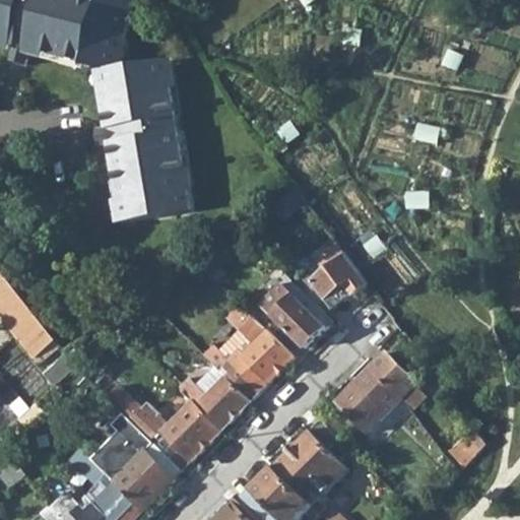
[(100,69),(111,129),(128,126),(130,141),(113,144),(126,222),(196,210),(183,132),(180,133),(178,118),(181,117),(170,60),(129,66),(126,51),(138,3),(124,0),(0,0),(0,41),(17,46),(21,28),(36,31),(31,49),(86,62),(85,66),(100,69)]
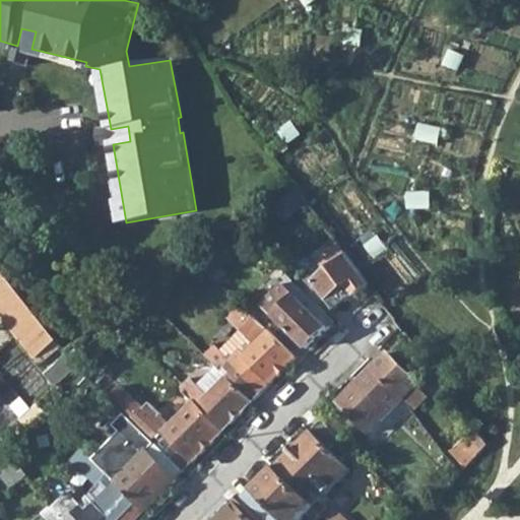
[(27,66),(31,49),(36,31),(21,28),(17,46),(13,63),(27,66)]
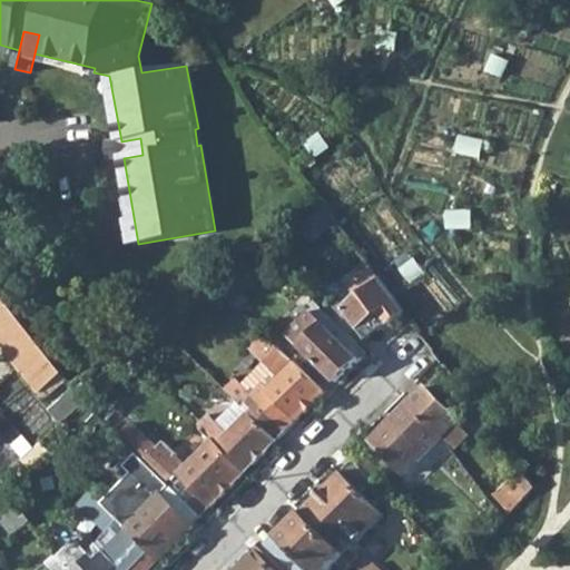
[(111,160),(124,158),(143,155),(140,138),(121,141),(108,144),(111,160)]
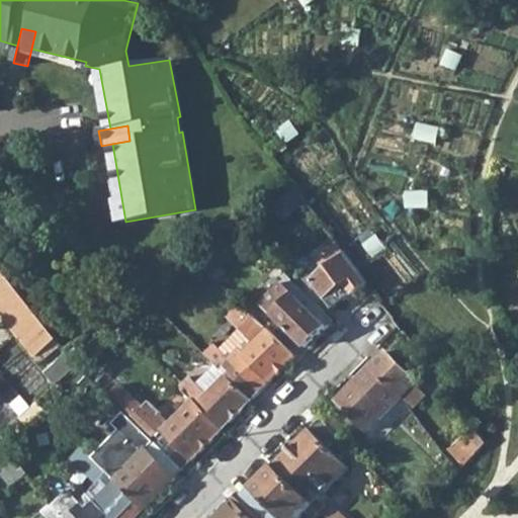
[(296,284),(318,306),(327,297),(334,308),(368,282),(342,248),(323,262),(329,270),(314,280),(310,274),(296,284)]
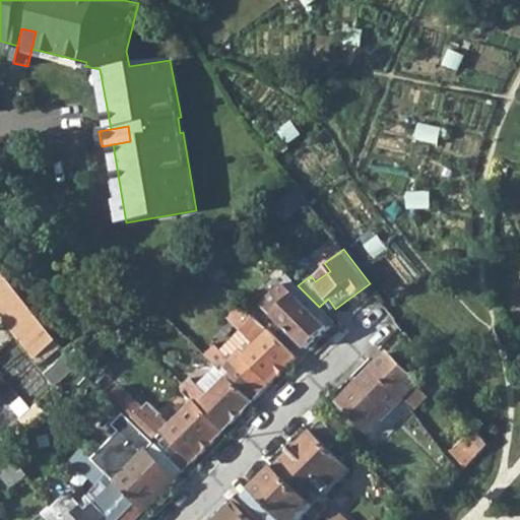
[(0,303),(16,290),(0,269),(0,303)]
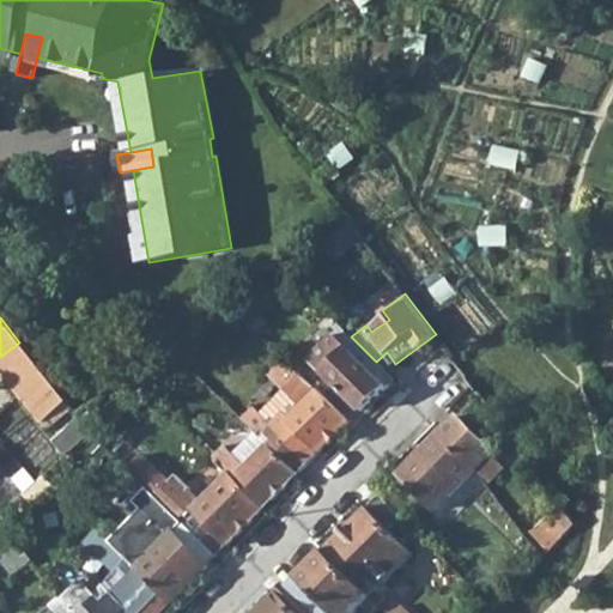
[(332,343),(314,359),(364,410),(393,378),(376,362),(351,337),(344,329),(332,343)]
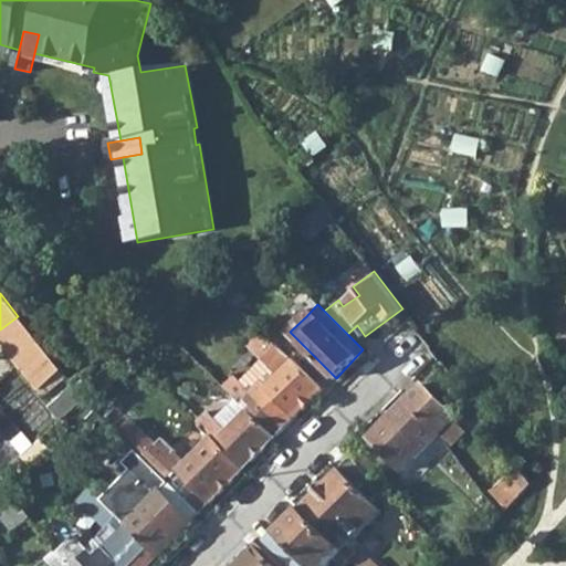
[(243,313),(252,321),(258,314),(250,305),(243,313)]
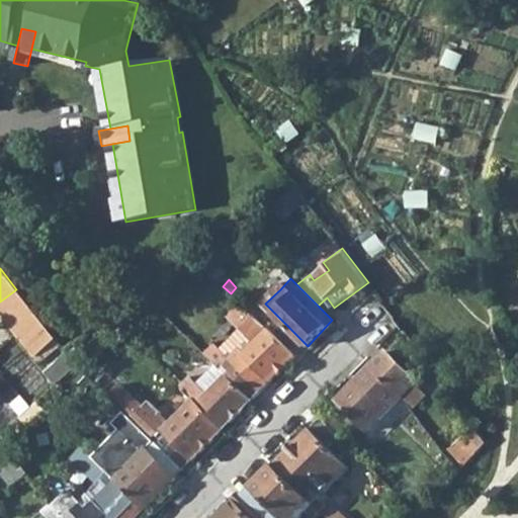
[(271,280),(255,296),(263,305),(265,304),(280,289),(271,280)]
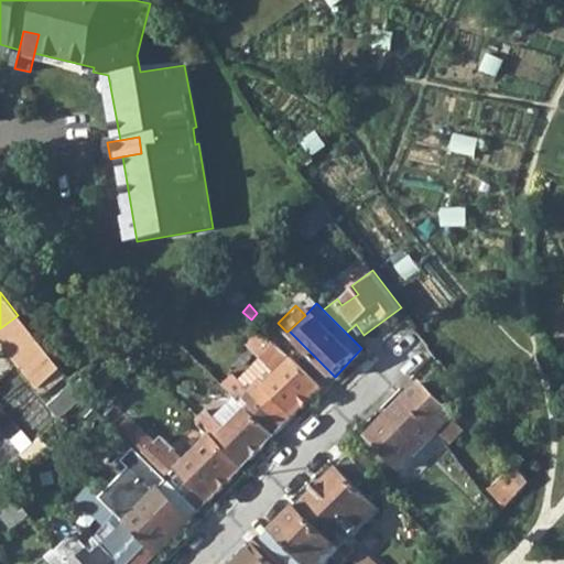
[(0,328),(0,344),(36,388),(61,369),(18,315),(0,328)]
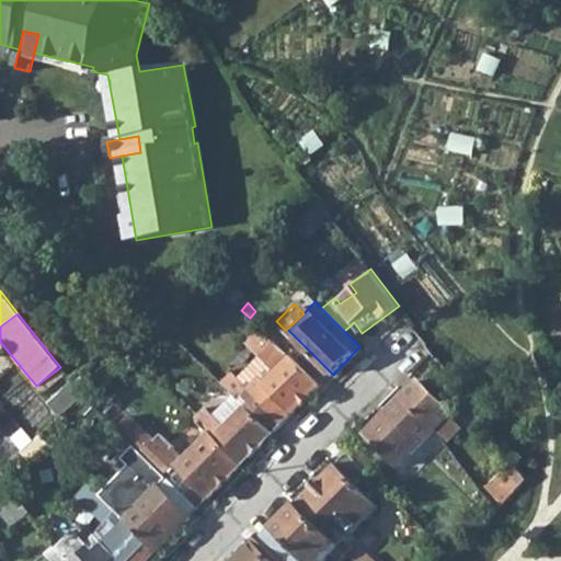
[(263,404),(283,424),(319,387),(274,342),(263,331),(249,344),(262,355),(239,379),(233,373),(222,384),(239,400),(242,397),(258,411),(263,404)]
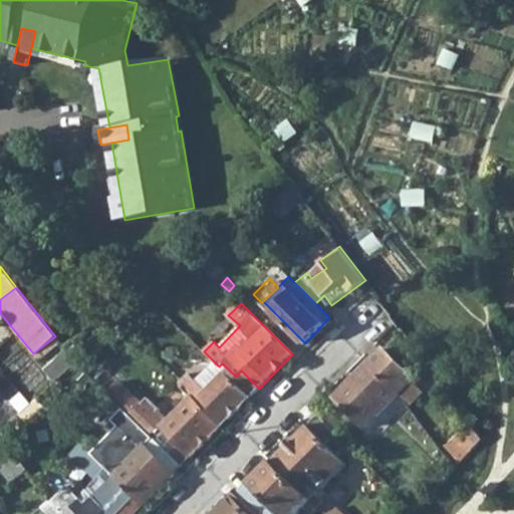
[(336,399),(366,428),(415,378),(384,348),(336,399)]
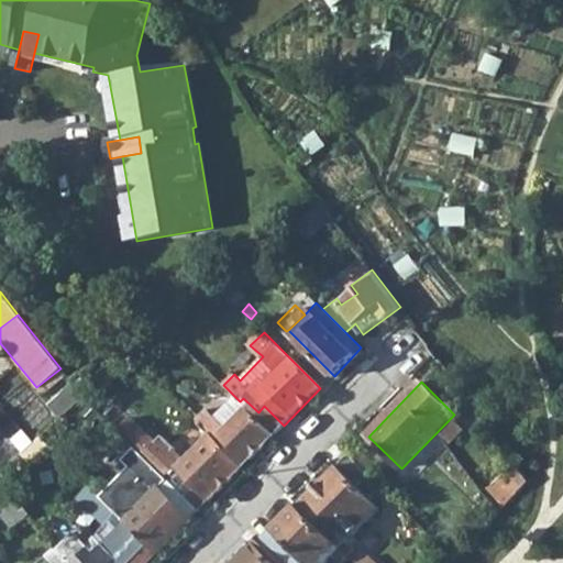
[(51,404),(63,419),(87,400),(75,385),(51,404)]
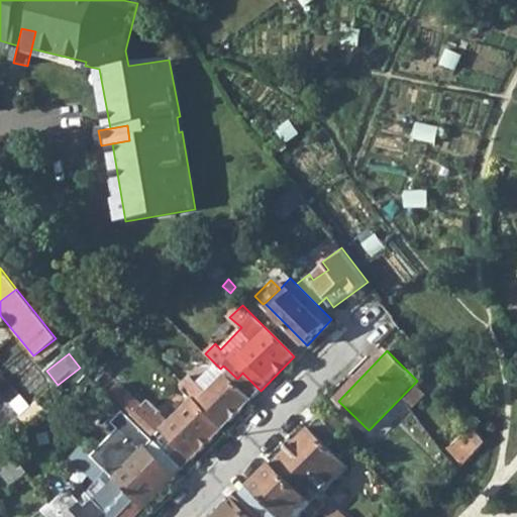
[(242,373),(237,379),(233,382),(226,375),(207,393),(192,379),(186,385),(183,383),(179,386),(191,398),(223,428),(261,391),(242,373)]
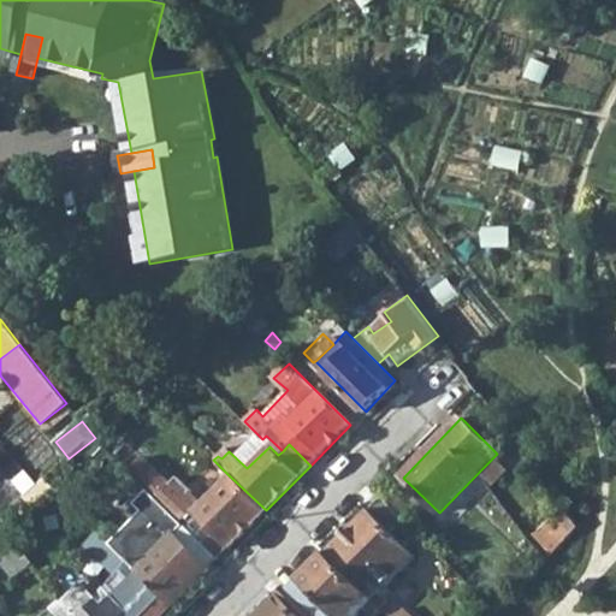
[(227,474),(200,503),(189,495),(190,491),(177,477),(171,483),(144,457),(130,473),(147,491),(219,558),(266,510),(227,474)]
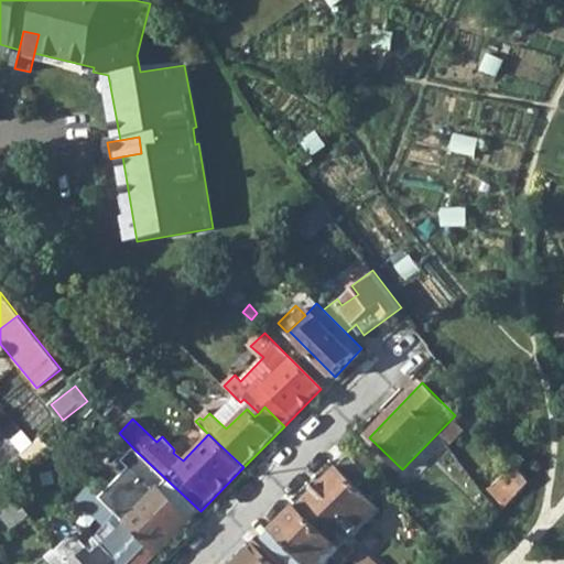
[(11,441),(22,454),(33,444),(21,432),(11,441)]
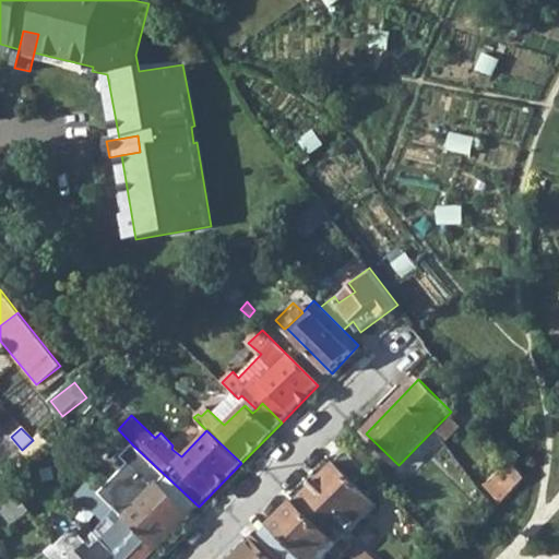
[(133,445),(121,459),(129,465),(100,494),(156,549),(199,507),(133,445)]
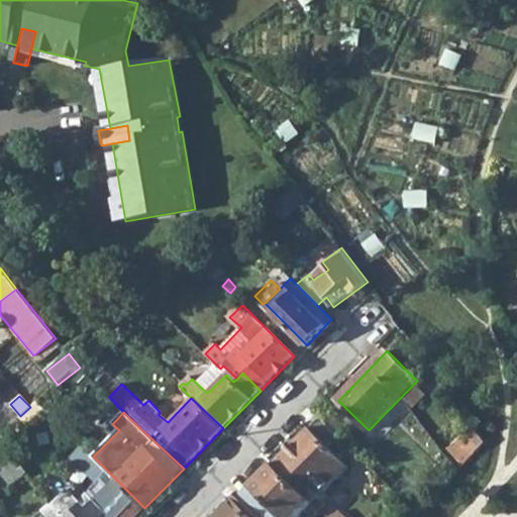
[(326,516),(344,516),(339,511),(335,516),(318,501),(349,468),(328,447),(339,436),(320,418),(274,464),(320,511),(326,516)]
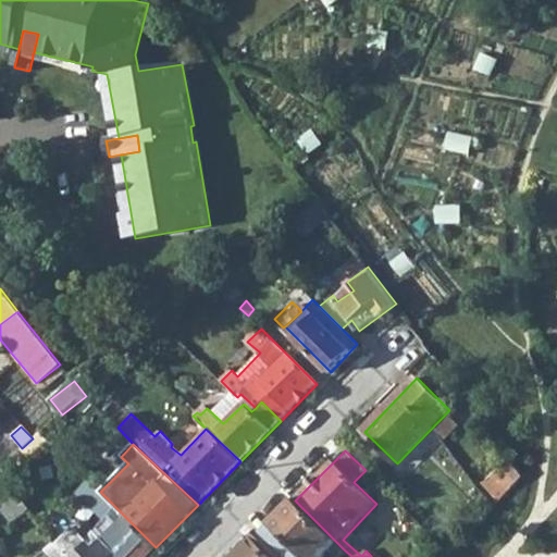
[(0,466),(0,473),(4,479),(26,460),(19,452),(0,466)]
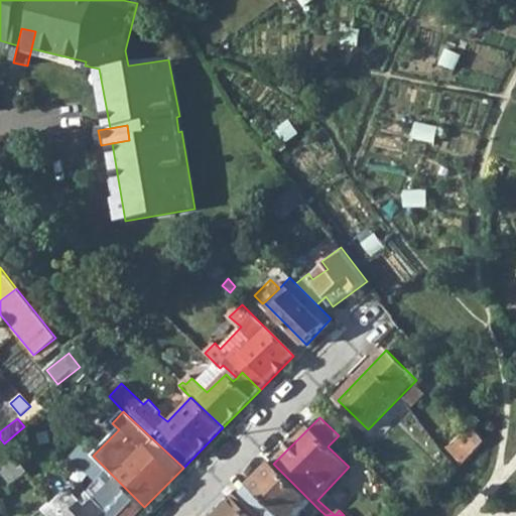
[(449,448),(464,463),(485,440),(475,426),(449,448)]
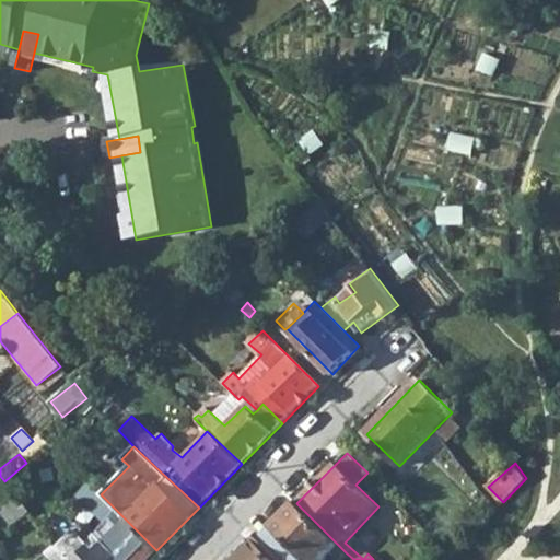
[(0,514),(0,522),(6,529),(30,513),(4,481),(0,476),(0,502),(7,510),(0,514)]
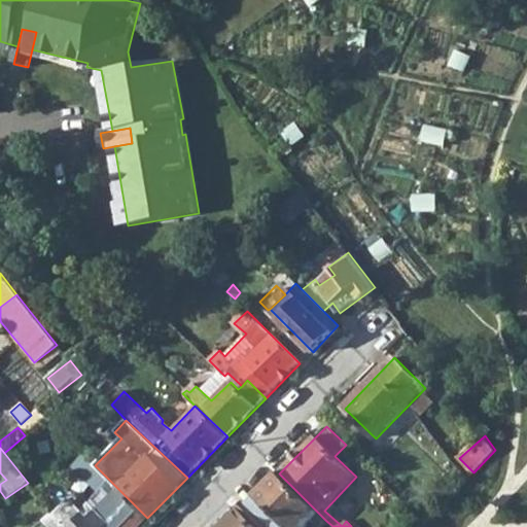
[(137,526),(147,518),(95,465),(83,455),(73,465),(100,491),(88,502),(97,512),(110,525),(108,526),(137,526)]
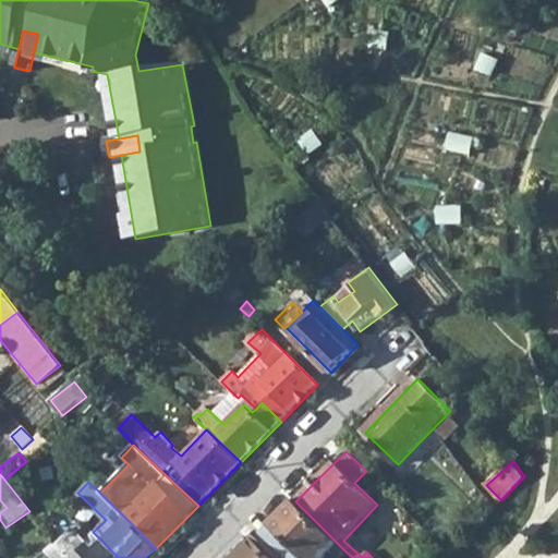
[(340,557),(346,552),(295,501),(264,534),(287,557),(324,557),(332,549),(340,557)]
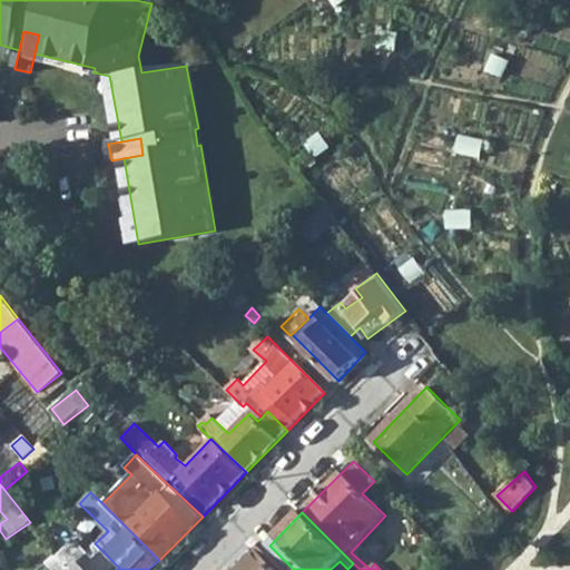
[(0,556),(5,553),(12,566),(47,541),(30,522),(6,539),(0,542),(0,556)]
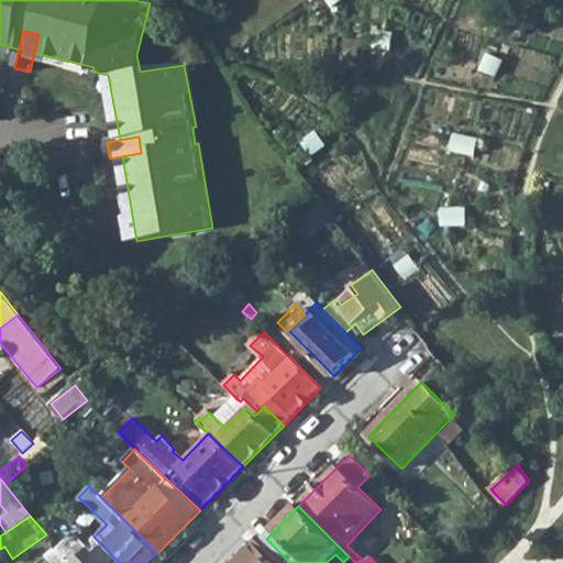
[(46,562),(116,562),(118,561),(103,547),(97,554),(94,550),(88,554),(89,549),(73,533),(57,549),(52,548),(52,552),(42,559),(46,562)]
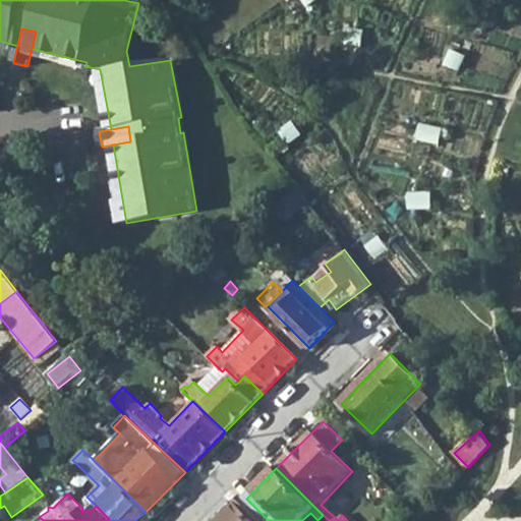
[(224,520),(268,520),(246,499),(224,520)]
